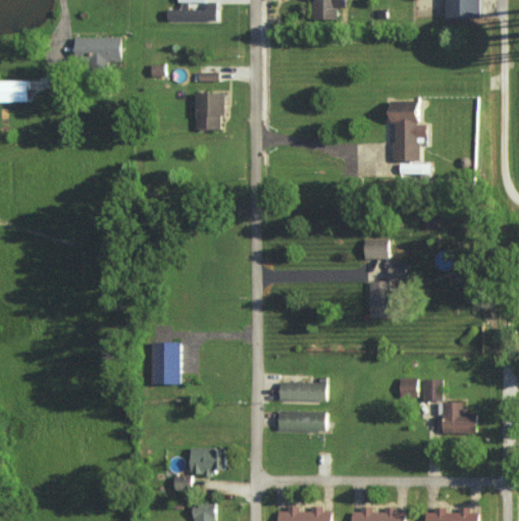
[(345,0),(321,0),(311,0),(311,19),(335,19),(336,8),(345,8),(345,0)]
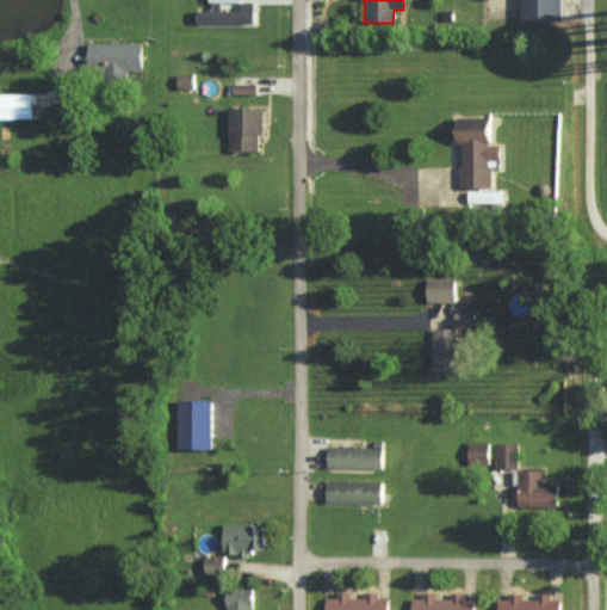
[(519,0),(519,22),(559,23),(559,0),(519,0)]
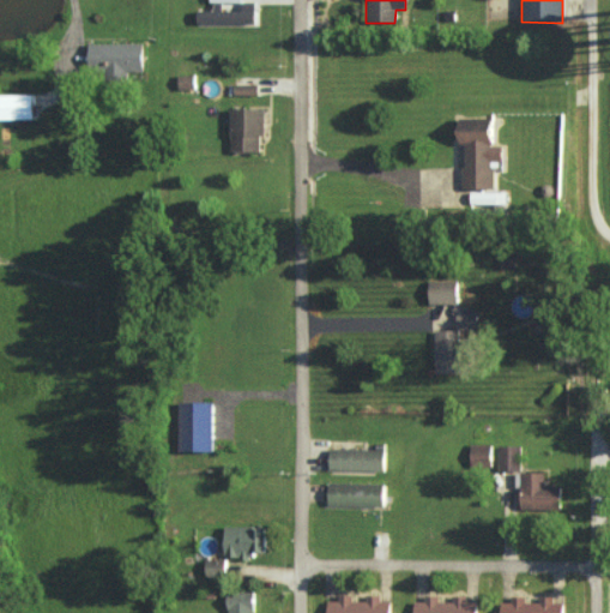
[(195,24),(253,25),(253,12),(195,11),(195,24)]
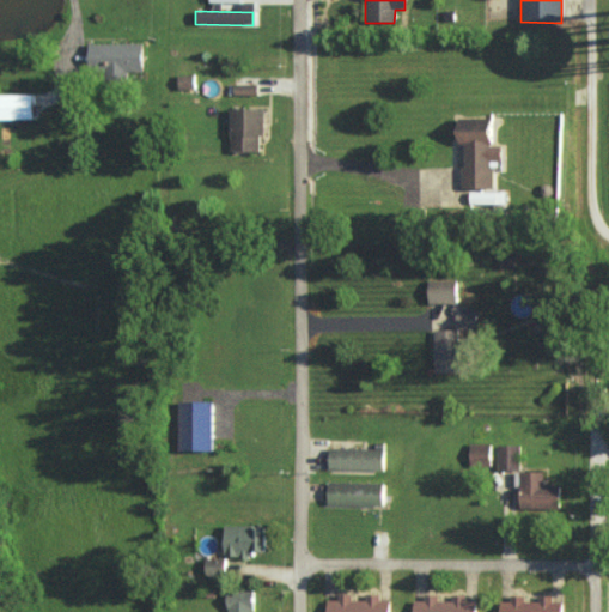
[(140,43),(86,44),(86,76),(141,74),(140,43)]
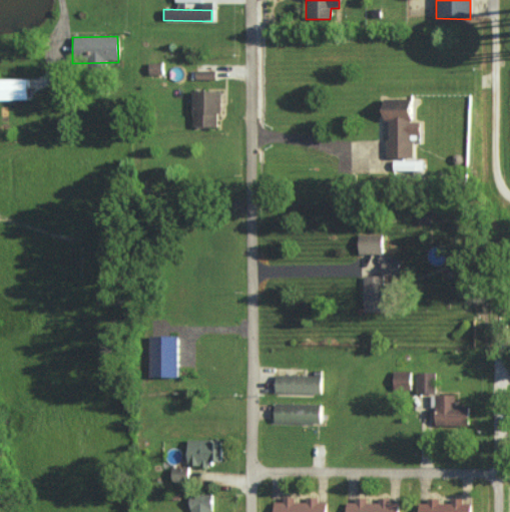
[(147,75),(160,75),(159,63),(146,64),(147,75)]
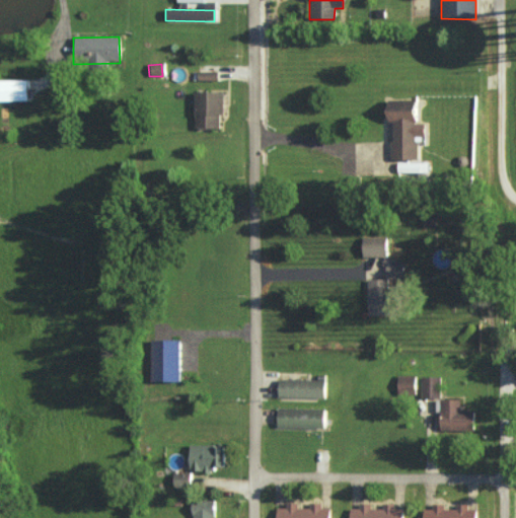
[(215,72),(195,72),(196,82),(216,81),(215,72)]
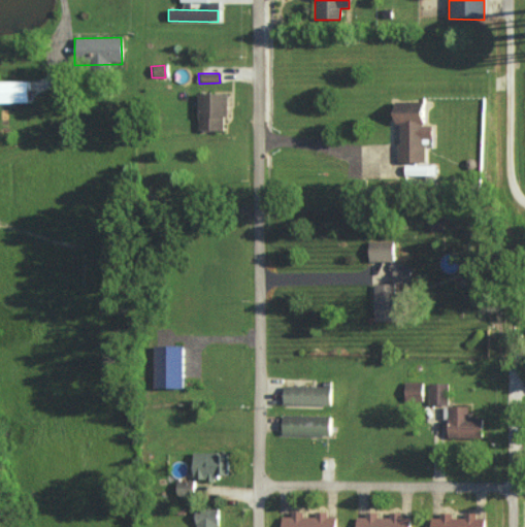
[(27,81),(0,81),(0,103),(27,103),(27,81)]
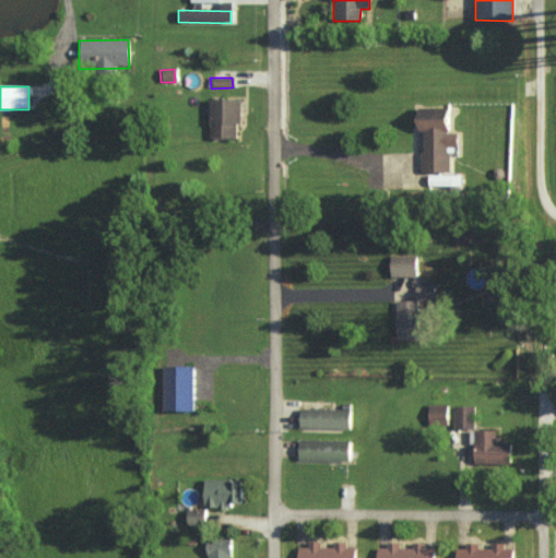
[(239,99),(208,99),(208,139),(234,139),(234,126),(239,126),(239,99)]
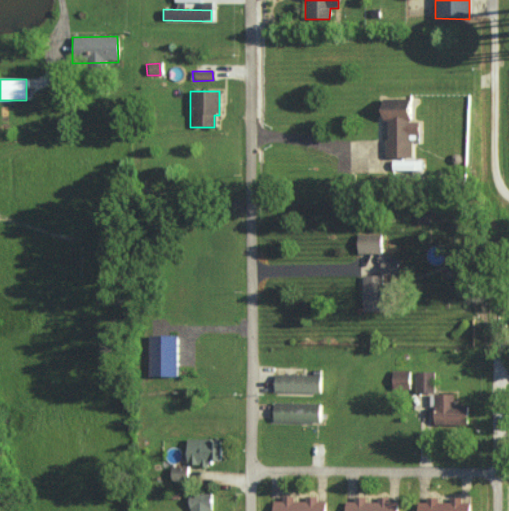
[(410,99),(382,99),(382,121),(385,121),(384,158),(410,158),(411,142),(417,142),(417,123),(409,123),(410,99)]
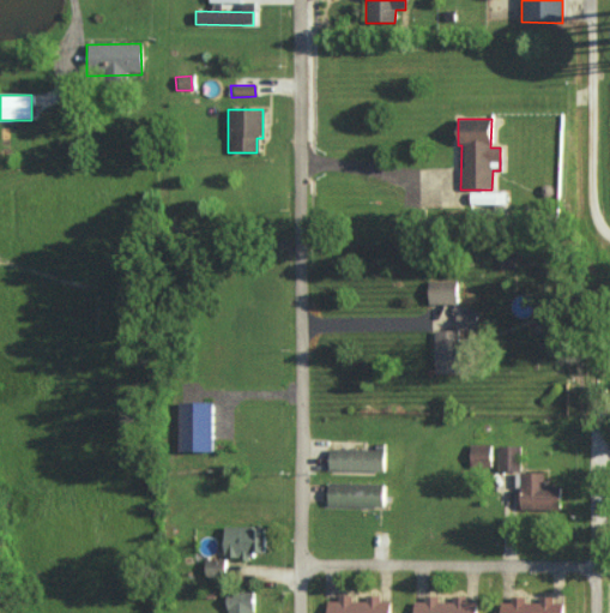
[(503,193),(467,193),(467,204),(503,204),(503,193)]
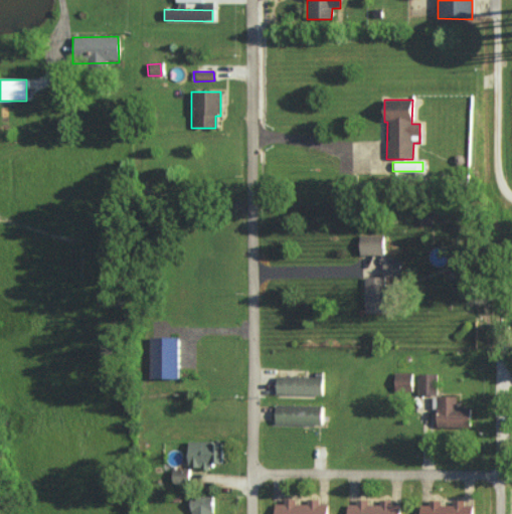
[(358,255),(382,254),(382,236),(358,236),(358,255)]
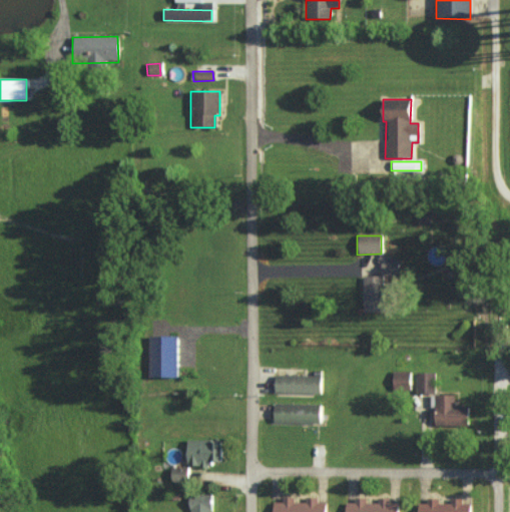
[(361,277),(362,313),(384,313),(384,304),(397,304),(396,264),(380,264),(380,277),(361,277)]
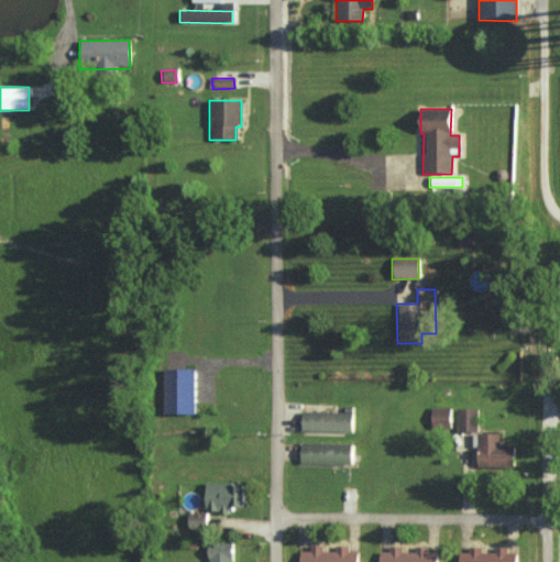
[(194,370),(163,370),(162,415),(193,416),(194,370)]
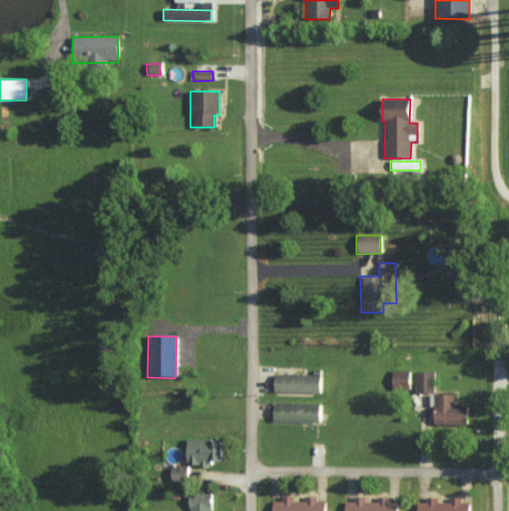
[(390,388),(407,389),(407,371),(391,370),(390,388)]
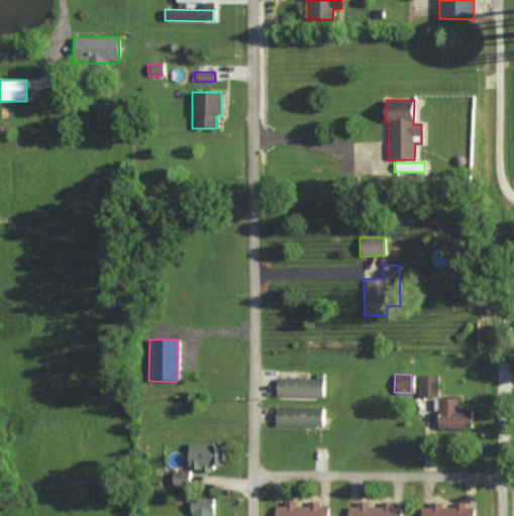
[(417,397),(435,397),(435,376),(418,376),(417,397)]
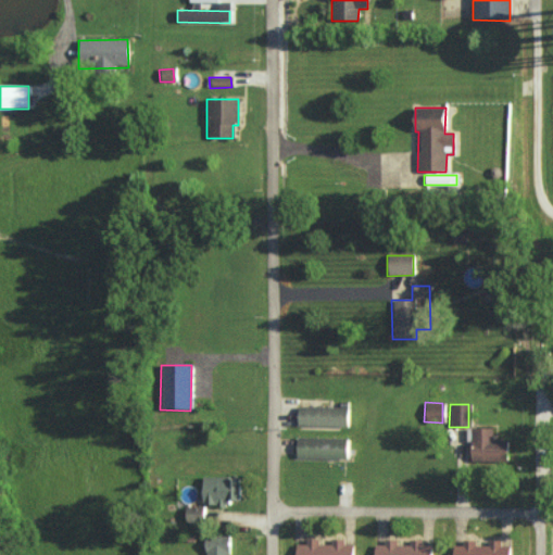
[(296,426),(347,427),(347,407),(297,406),(296,426)]
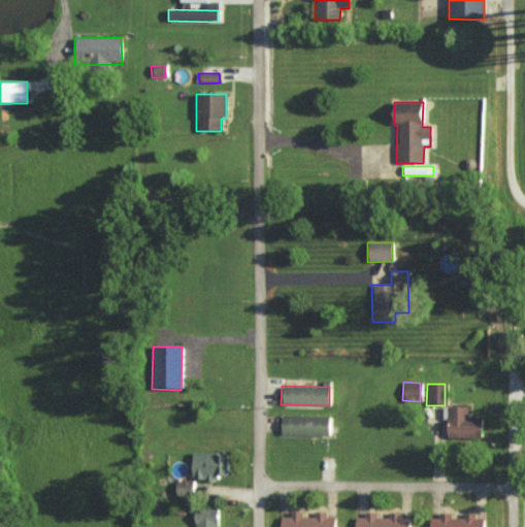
[(446,439),(481,439),(482,419),(467,419),(467,407),(447,407),(446,439)]
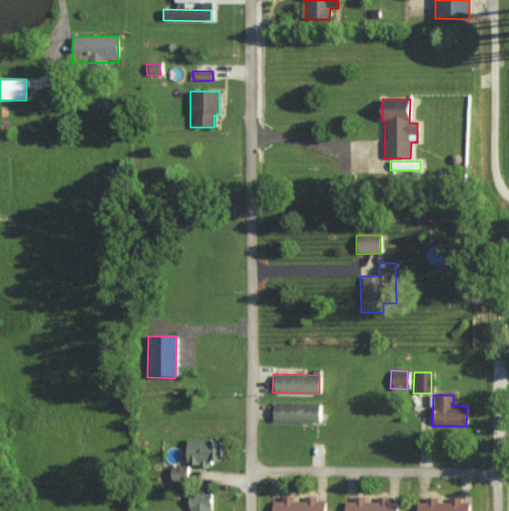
[(318,404),(272,403),(272,422),(318,423),(318,404)]
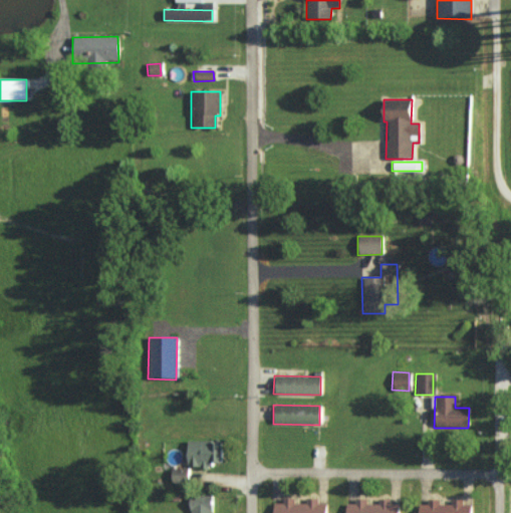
[(220,442),(186,442),(187,468),(211,467),(211,464),(221,464),(220,442)]
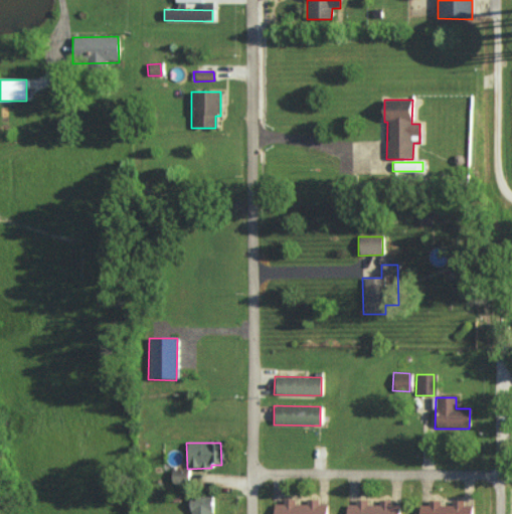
[(171,484),(186,484),(187,470),(171,470),(171,484)]
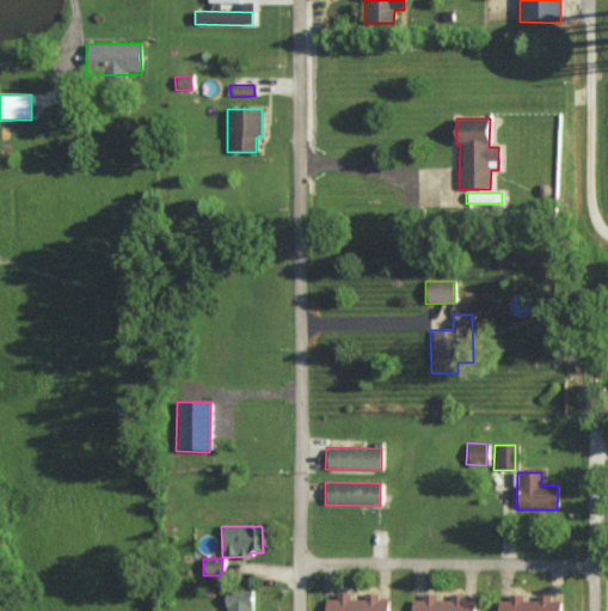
[(223,591),(223,610),(251,610),(251,591),(223,591)]
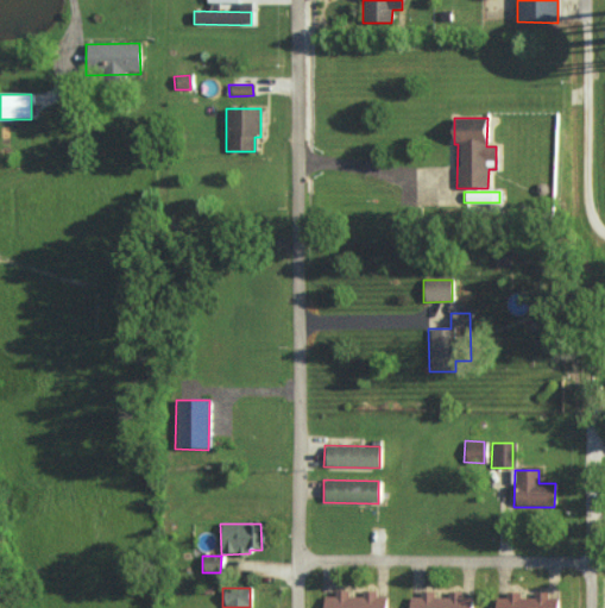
[(322,597),(321,607),(384,607),(384,597),(375,597),(375,591),(360,591),(360,597),(346,597),(346,591),(332,591),(332,597),(322,597)]
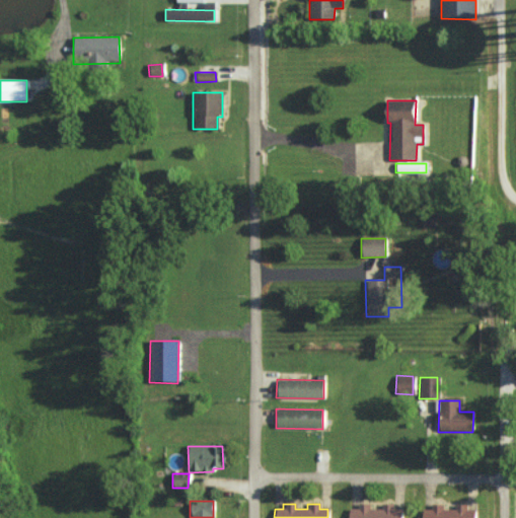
[(400,517),(400,510),(392,510),(392,504),(380,504),(380,510),(368,510),(368,504),(356,504),(356,509),(348,509),(348,517),(400,517)]
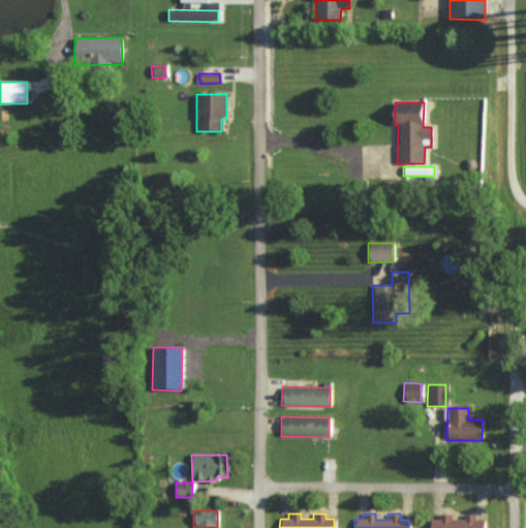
[(430,520),(429,527),(483,527),(484,521),(474,521),(474,515),(463,515),(462,520),(450,520),(450,515),(437,514),(437,520),(430,520)]
